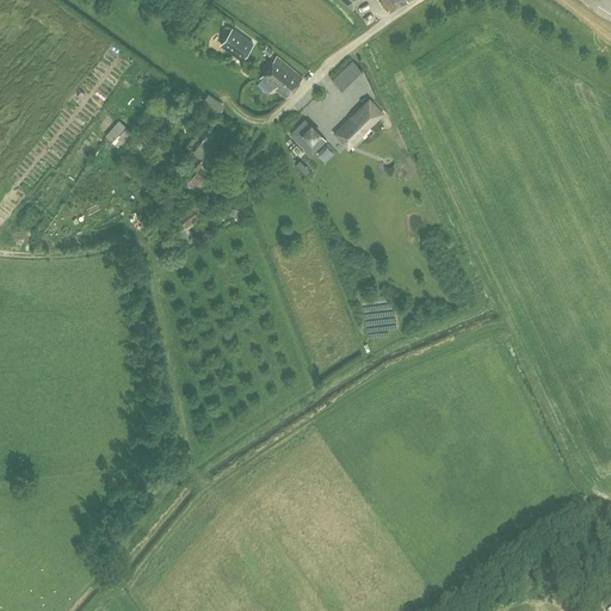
[(405,0),(382,0),(389,11),(405,0)]
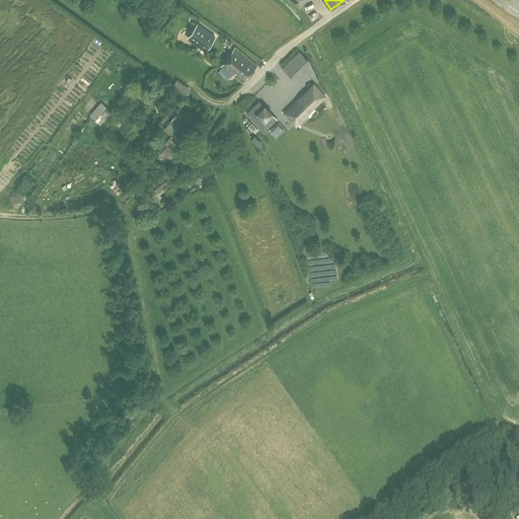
[(187,36),(206,50),(215,35),(197,22),(187,36)]
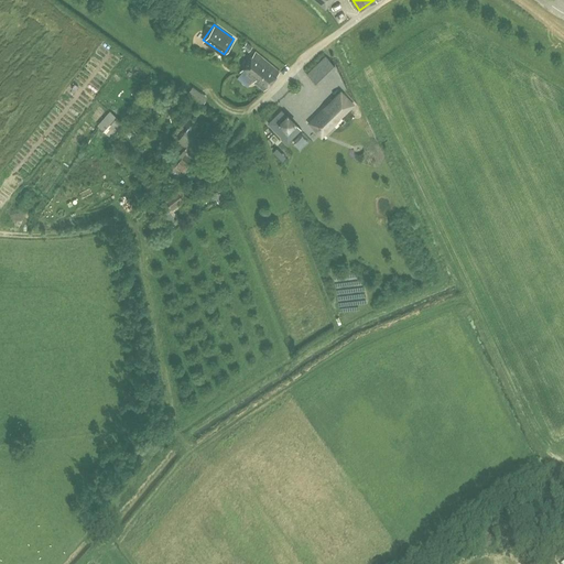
[(239,72),(264,90),(280,72),(257,52),(239,72)]
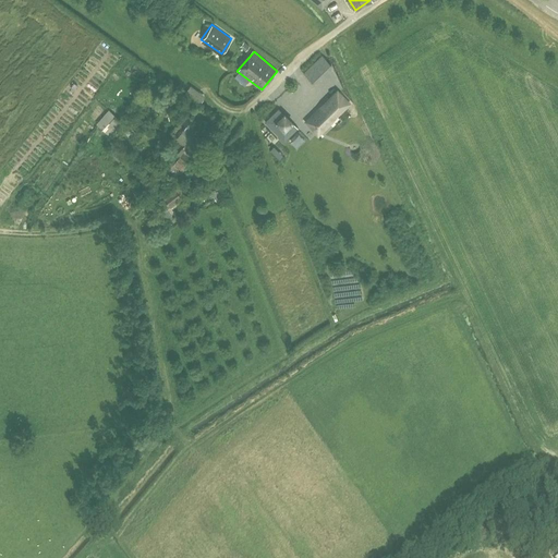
[(156,67),(160,61),(153,56),(148,61),(156,67)]
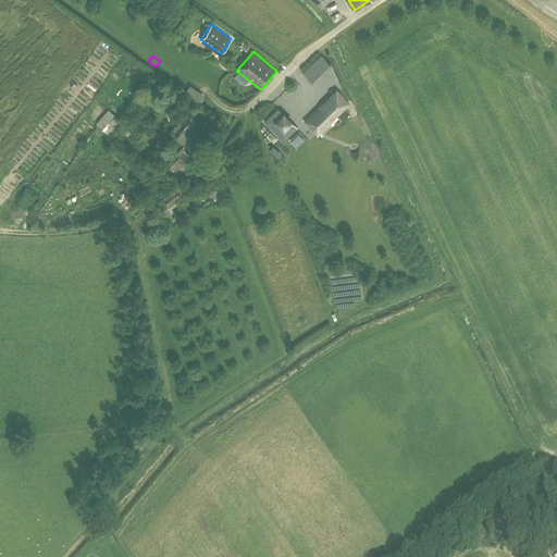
[(312,64),(321,73),(331,64),(322,56),(312,64)]
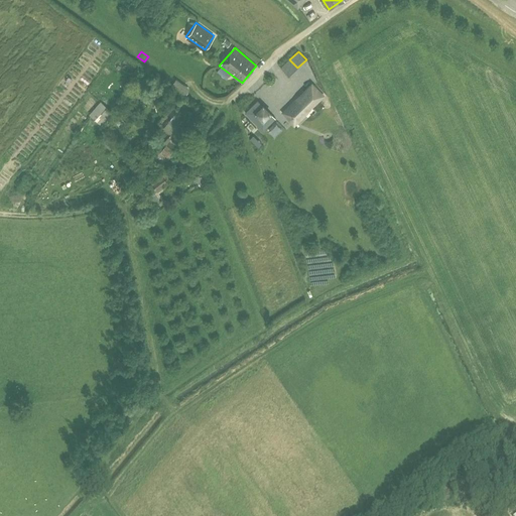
[(162,75),(166,68),(160,65),(156,72),(162,75)]
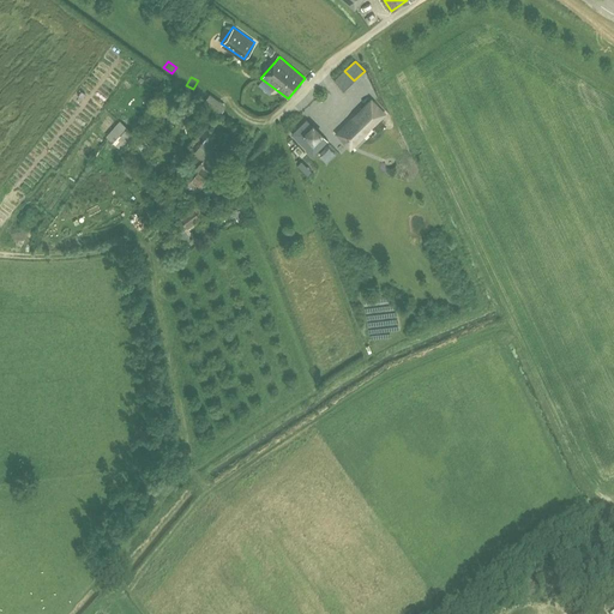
[(210,95),(204,102),(212,108),(217,101),(210,95)]
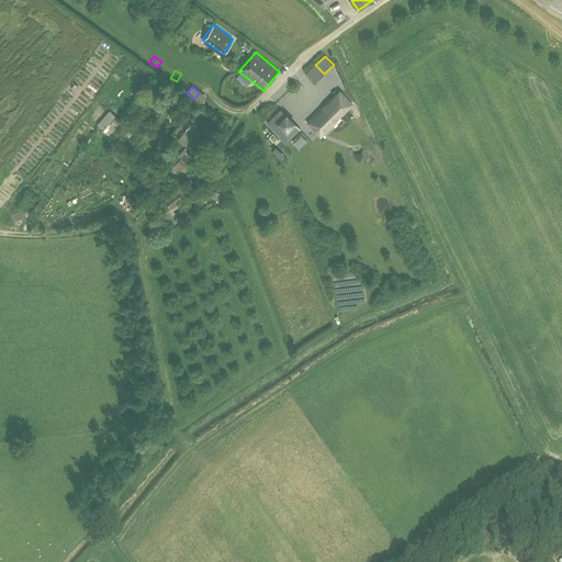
[(334,97),(307,122),(316,131),(329,119),(333,123),(351,104),(341,93),(336,100),(334,97)]
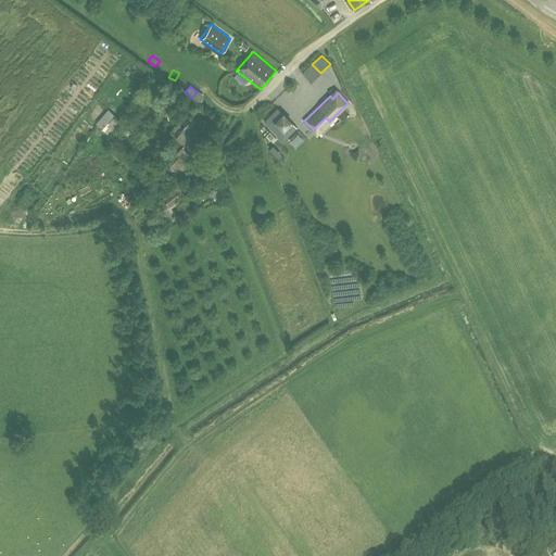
[(264,122),(283,140),(297,127),(278,108),(264,122)]
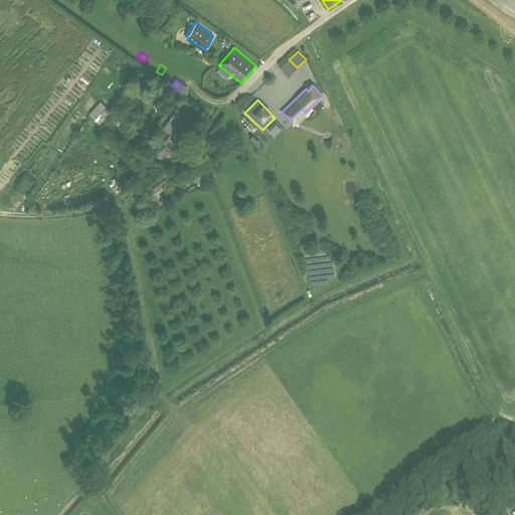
[(101,126),(113,113),(101,101),(89,115),(101,126)]
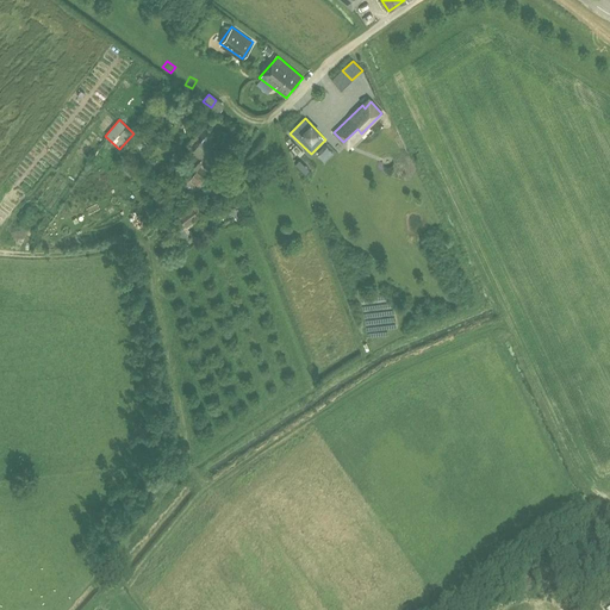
[(201,162),(211,169),(241,135),(235,130),(221,147),(205,134),(199,137),(197,136),(188,145),(192,148),(190,154),(201,162)]
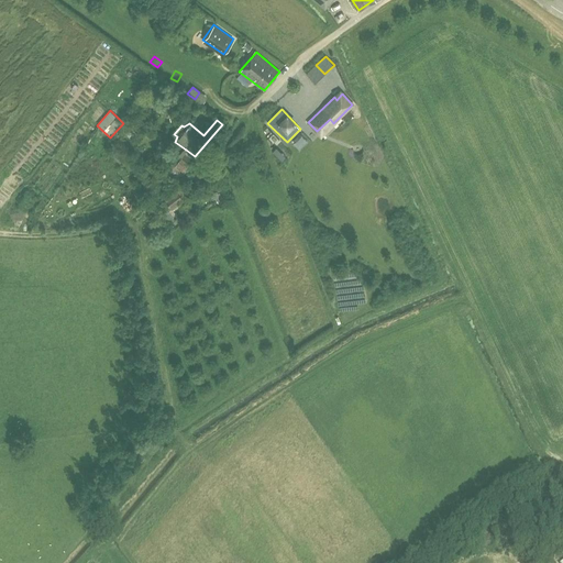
[(136,133),(132,128),(125,133),(131,139),(136,133)]
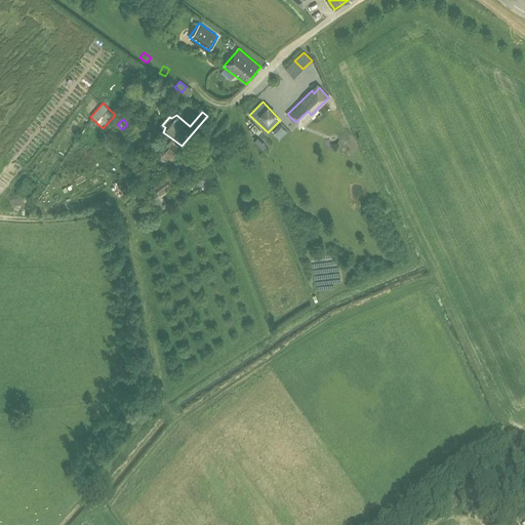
[(170,161),(182,146),(173,139),(165,149),(161,149),(153,159),(158,163),(150,171),(154,176),(164,167),(168,160),(170,161)]
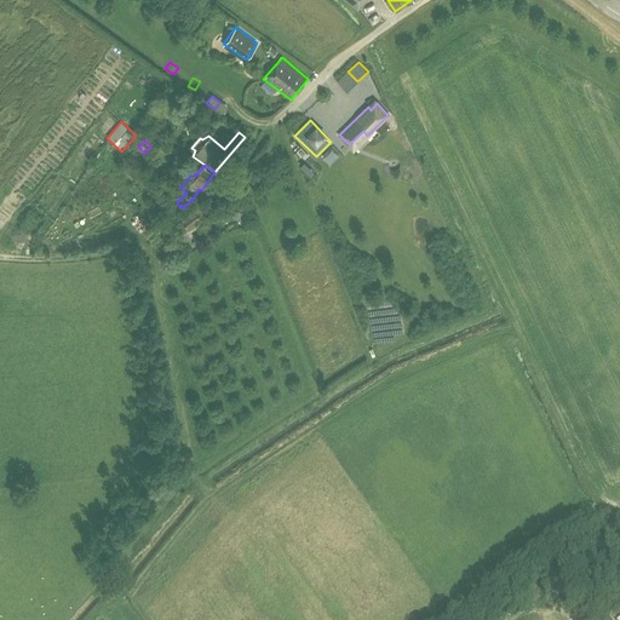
[(201,220),(194,211),(182,219),(190,230),(201,220)]
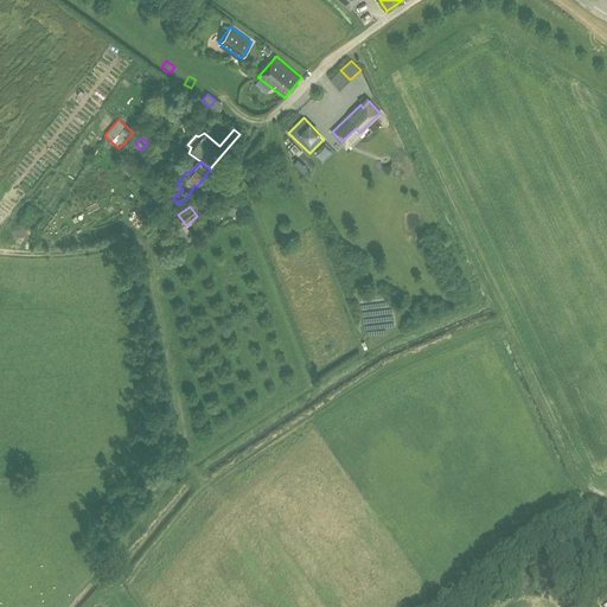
[(154,240),(159,244),(165,241),(160,235),(154,240)]
